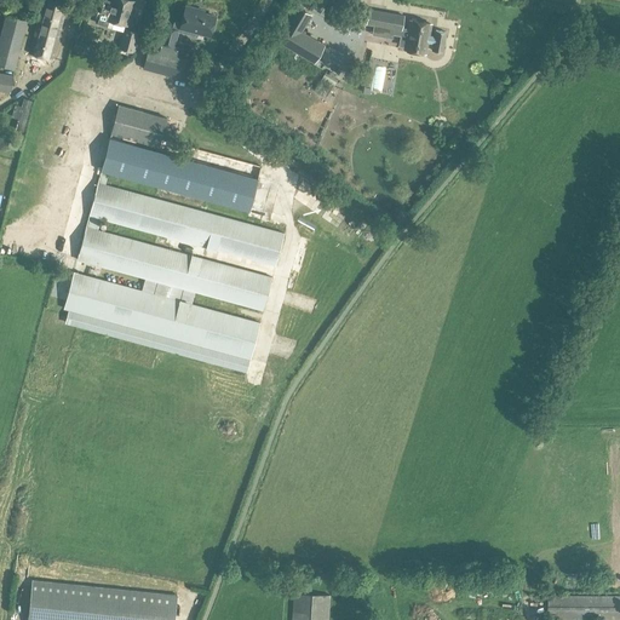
[(45,0),(44,11),(40,10),(29,53),(53,59),(64,16),(61,15),(64,0),(45,0)]
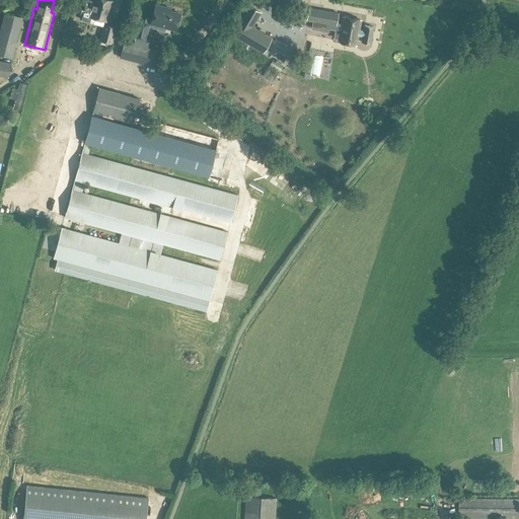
[(91,16),(106,20),(112,2),(104,0),(94,0),(94,2),(87,0),(82,19),(90,21),(91,16)]
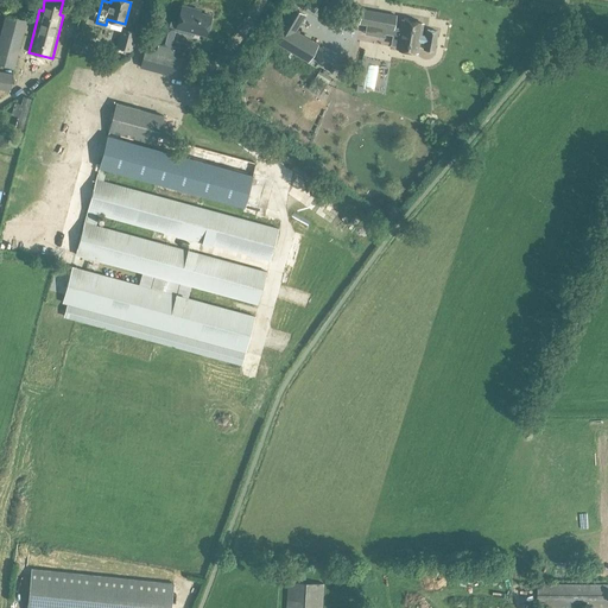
[(0,20),(4,5),(0,4),(0,89),(11,92),(13,74),(0,71),(0,20)]
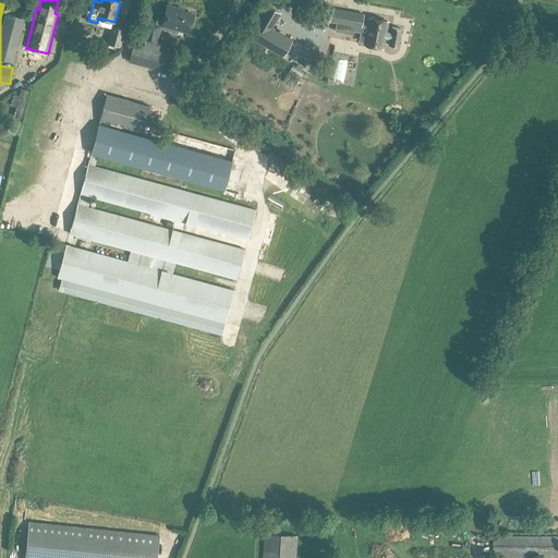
[(149,23),(145,38),(157,41),(160,28),(176,32),(177,28),(189,32),(193,14),(183,11),(183,9),(168,4),(164,21),(157,19),(155,25),(149,23)]
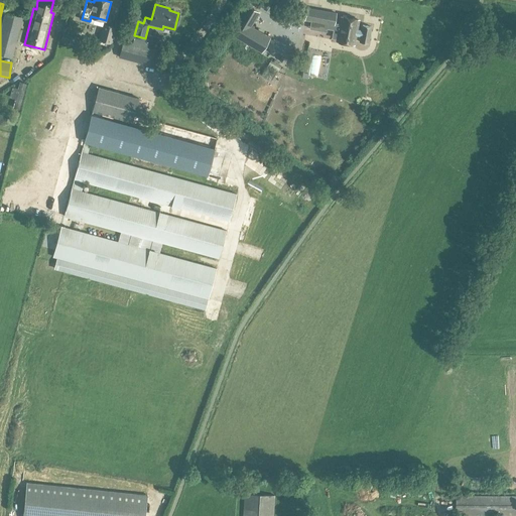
[(250,7),(247,5),(230,33),(261,52),(268,41),(249,29),(251,27),(256,18),(247,12),(250,7)]
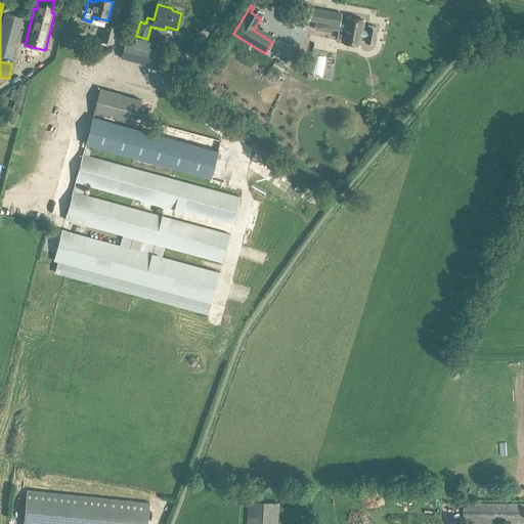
[(333,25),(333,30),(339,31),(337,39),(342,40),(341,42),(360,46),(362,37),(365,37),(364,43),(375,45),(378,27),(367,25),(366,30),(363,30),(365,19),(346,16),(344,26),(340,25),(342,13),(312,7),(309,20),(333,25)]
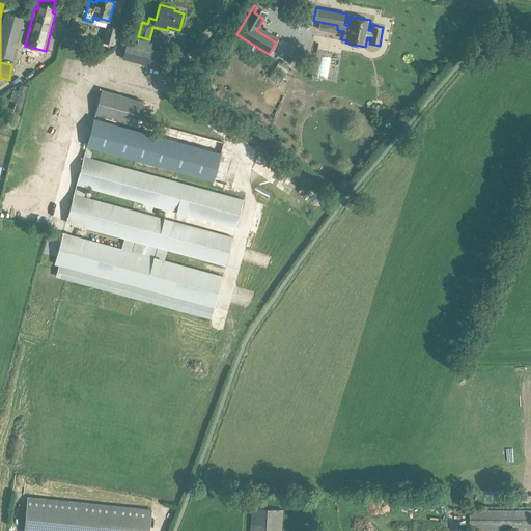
[(285,8),(283,18),(301,22),(302,23),(304,12),(303,12),(285,8)]
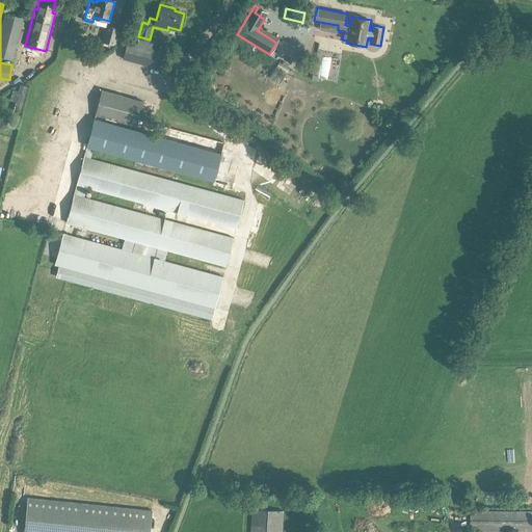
[(107,24),(102,42),(114,46),(120,27),(107,24)]
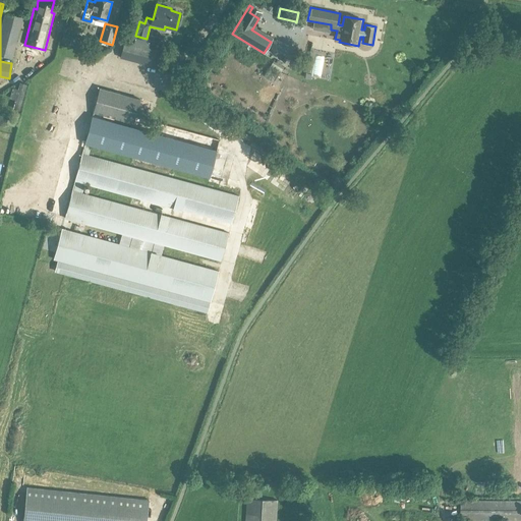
[(165,52),(134,44),(125,41),(121,58),(160,69),(165,52)]
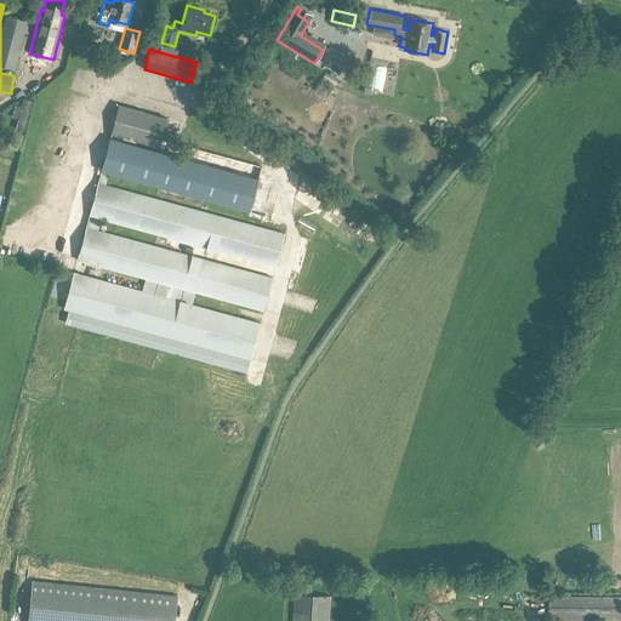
[(326,73),(323,79),(335,86),(339,80),(326,73)]
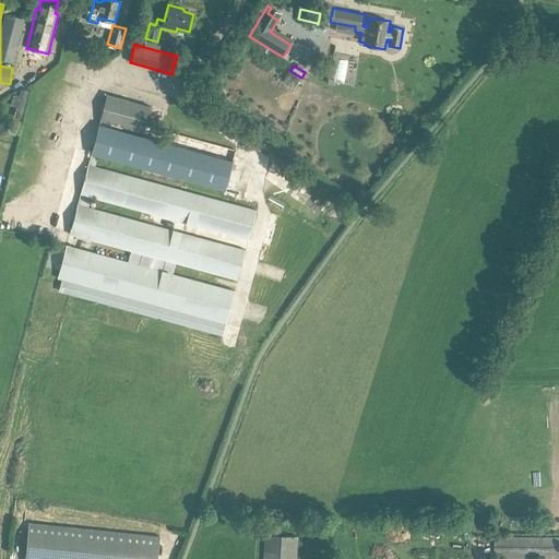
[(28,92),(22,90),(20,97),(14,95),(11,105),(18,107),(15,117),(22,118),(28,92)]
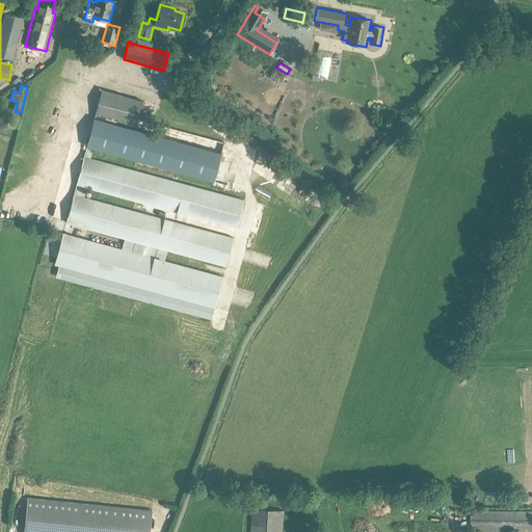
[(128,97),(103,90),(95,118),(120,126),(128,97)]
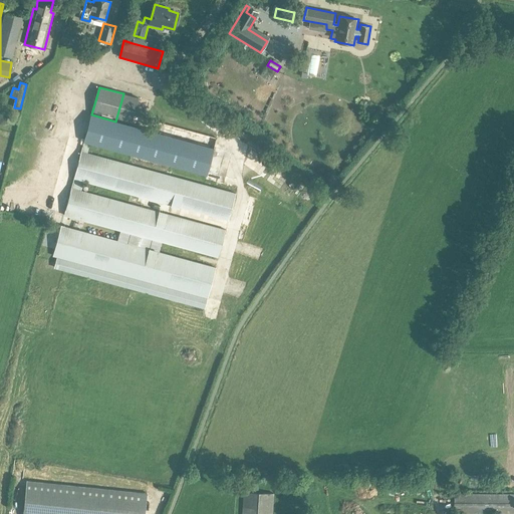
[(91,114),(83,143),(206,176),(214,148),(131,125),(115,121),(91,114)]
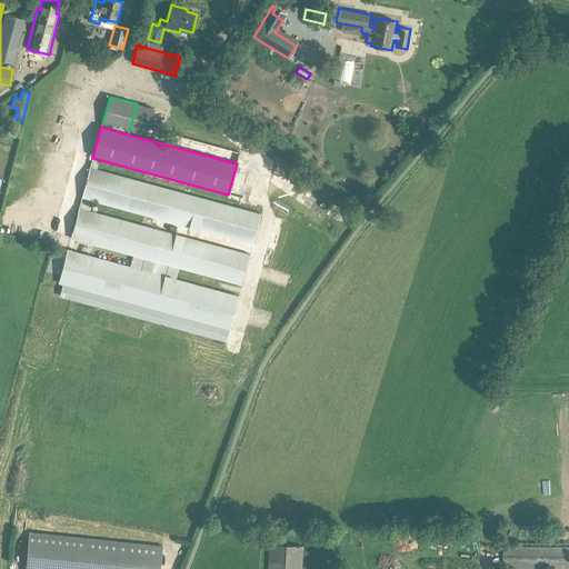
[(240,151),(149,127),(145,139),(237,163),(240,151)]
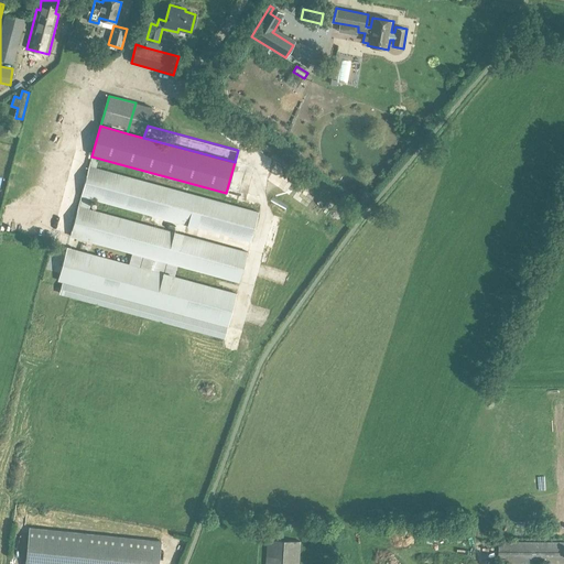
[(98,159),(91,156),(80,197),(91,199),(143,214),(187,226),(250,242),(259,212),(96,167),(98,159)]
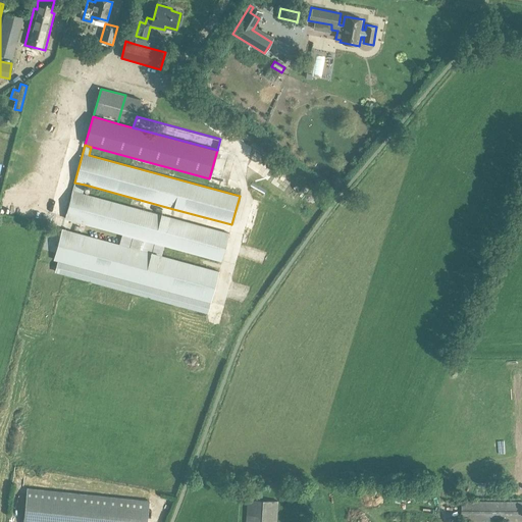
[(85,185),(74,183),(65,219),(75,222),(122,235),(123,236),(164,246),(221,262),(229,233),(171,217),(170,217),(131,206),(83,194),(85,185)]
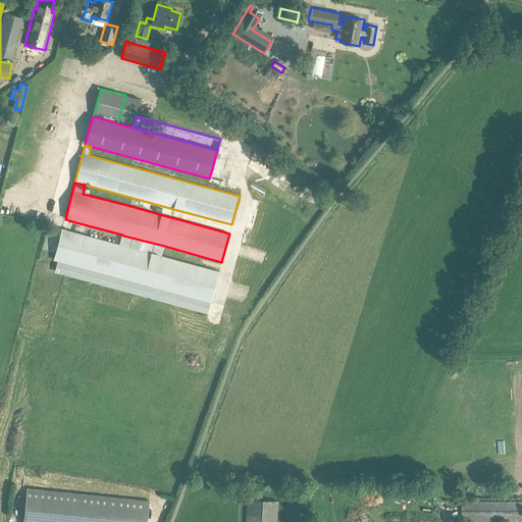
[(120,245),(119,245),(62,229),(54,261),(58,262),(56,271),(208,313),(219,272),(162,256),(120,245)]
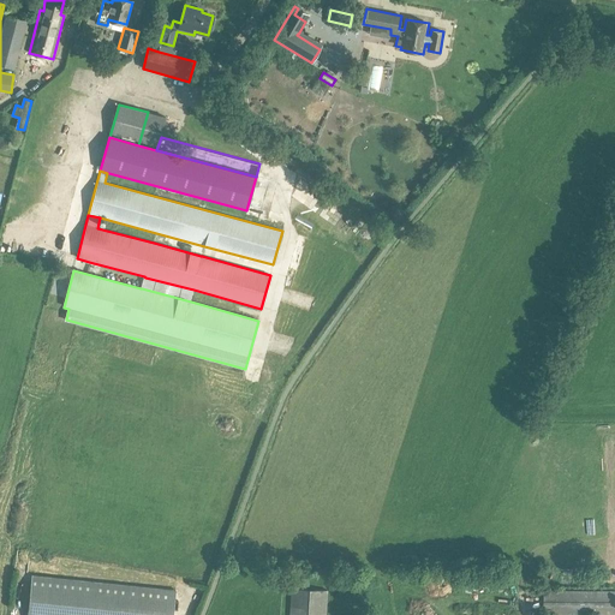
[(172,614),(174,589),(33,574),(28,614),(172,614)]
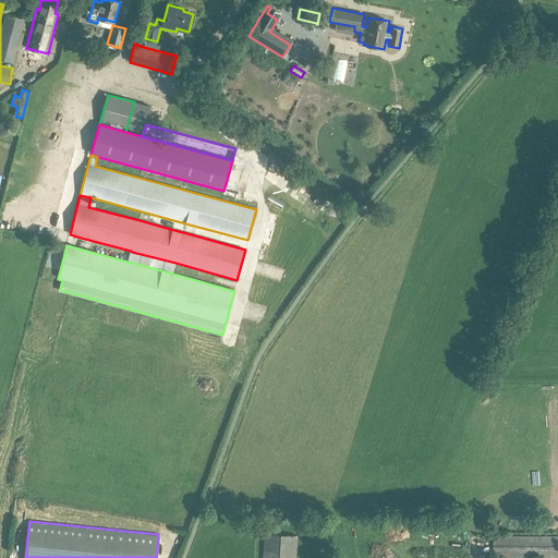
[(265,534),(263,557),(295,557),(298,536),(265,534)]
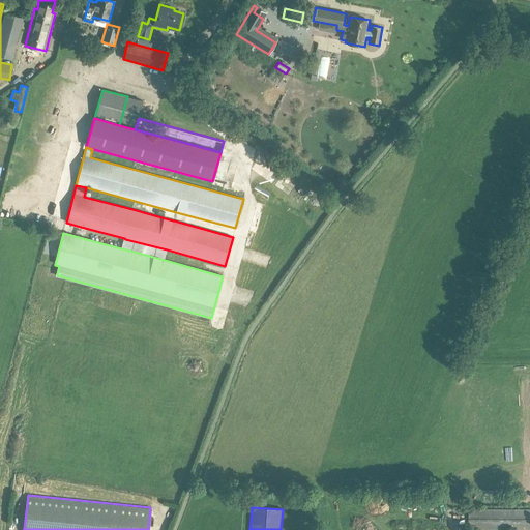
[(468,529),(529,529),(529,509),(469,509),(468,529)]
